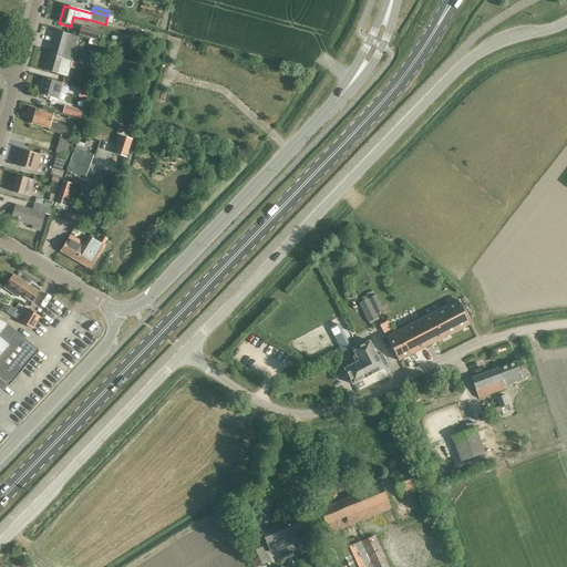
[(101,33),(81,28),(79,38),(98,43),(101,33)]
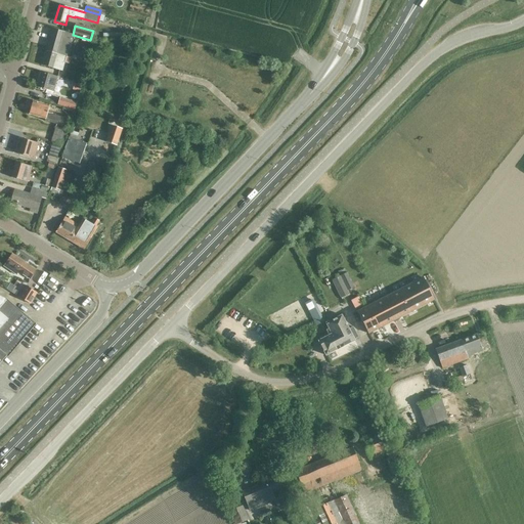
[(61,72),(72,35),(52,30),(42,67),(61,72)]
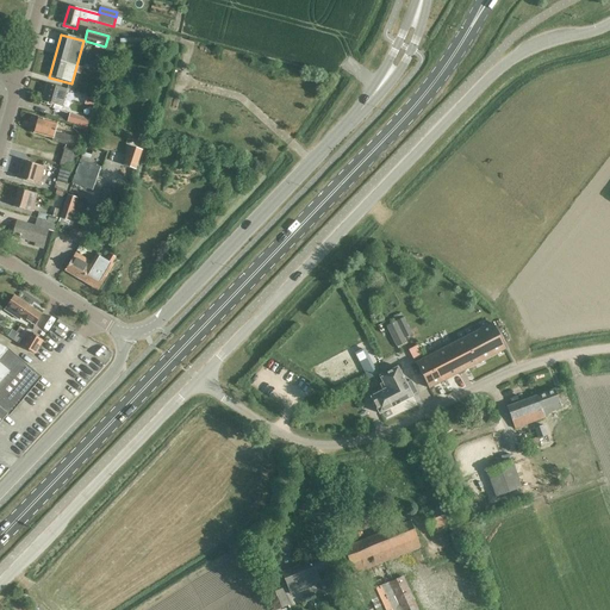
[(61,107),(66,91),(47,85),(42,103),(61,107)]
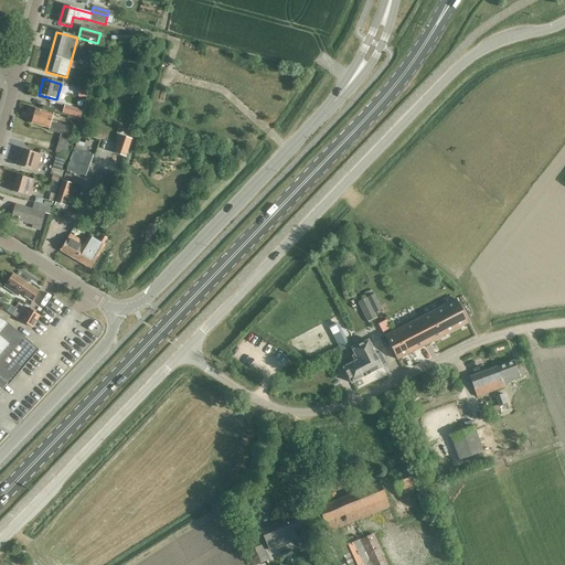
[(80,119),(82,112),(64,107),(62,114),(80,119)]
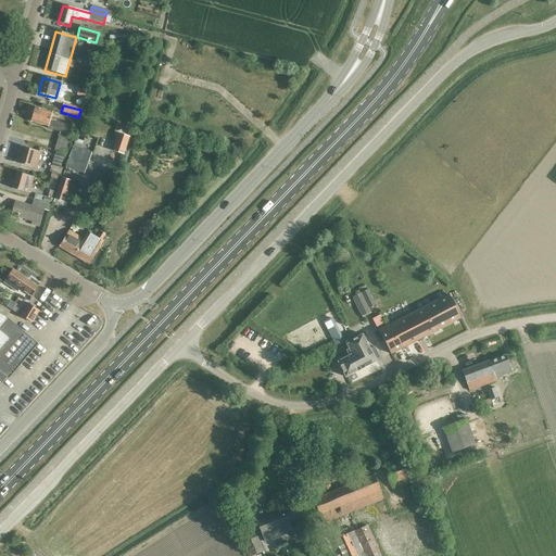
[(34,108),(30,122),(48,126),(47,128),(61,133),(64,124),(49,119),(51,112),(34,108)]
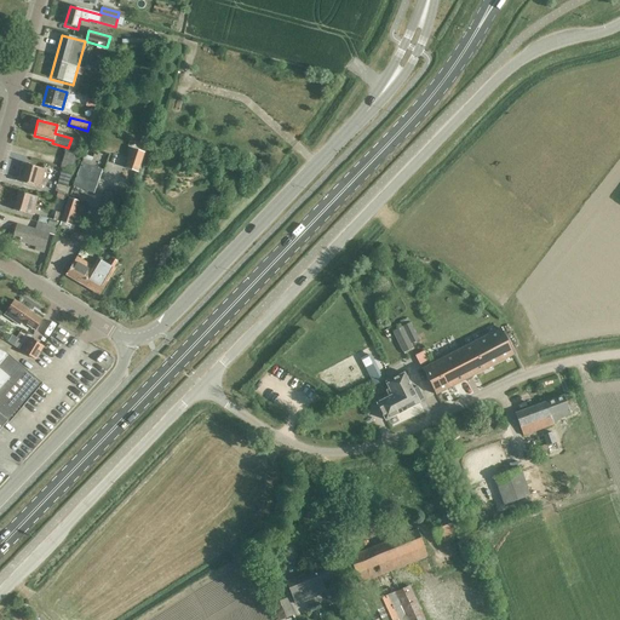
[(132,149),(126,167),(137,171),(143,153),(132,149)]
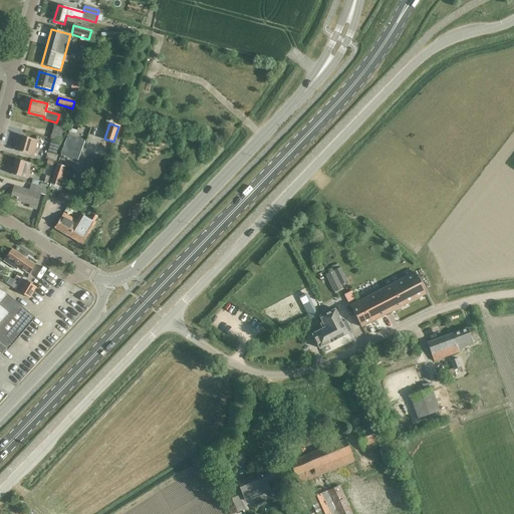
[(67,135),(60,154),(77,160),(84,141),(67,135)]
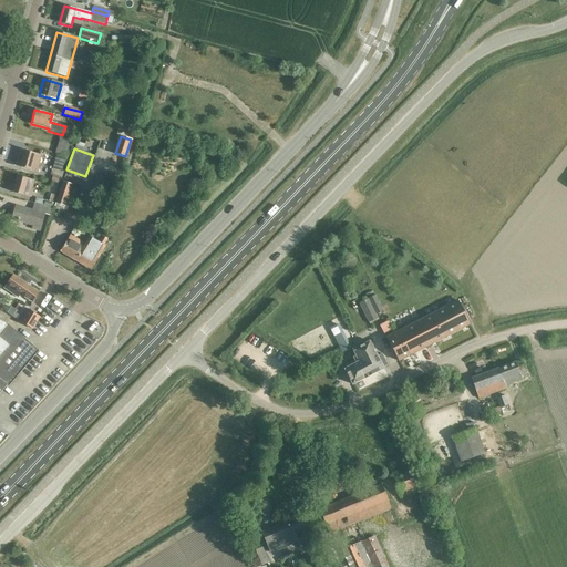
[(35,173),(41,156),(24,152),(19,168),(35,173)]
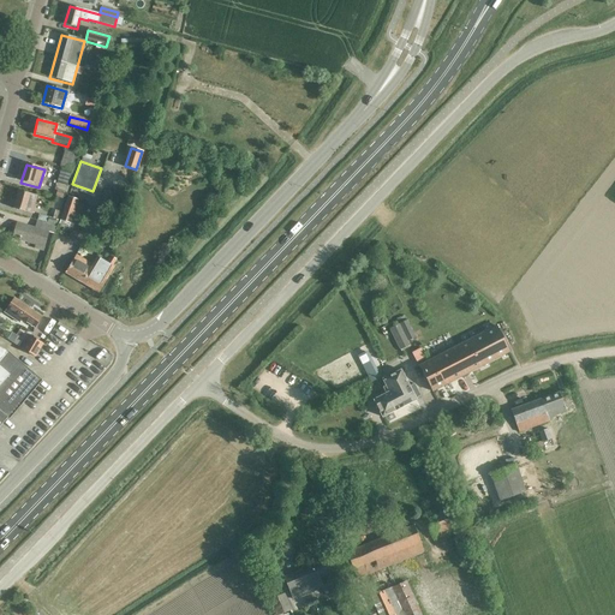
[(66,193),(69,186),(58,183),(55,190),(66,193)]
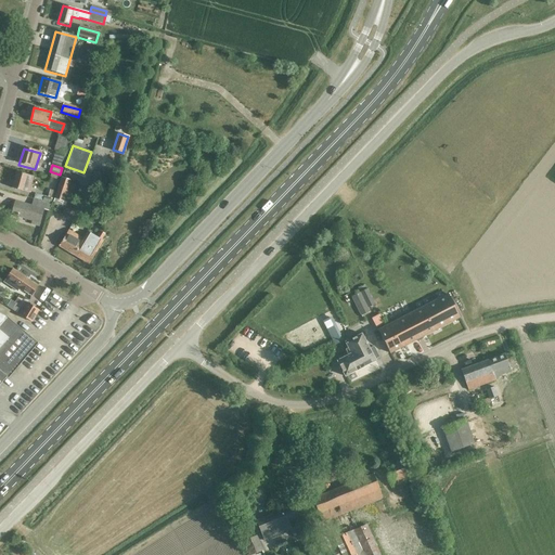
[(98,189),(103,173),(94,170),(89,185),(98,189)]
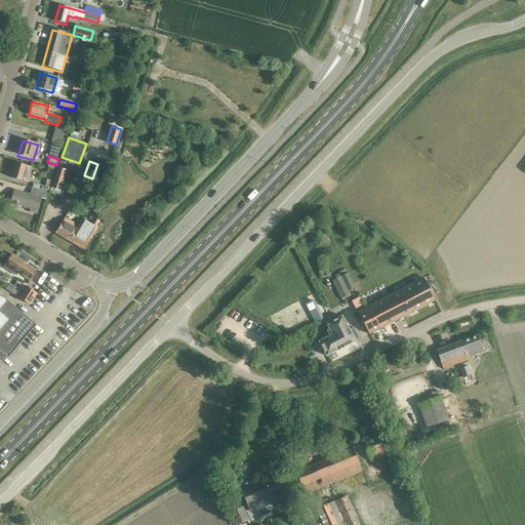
[(27,184),(31,167),(15,163),(11,178),(27,184)]
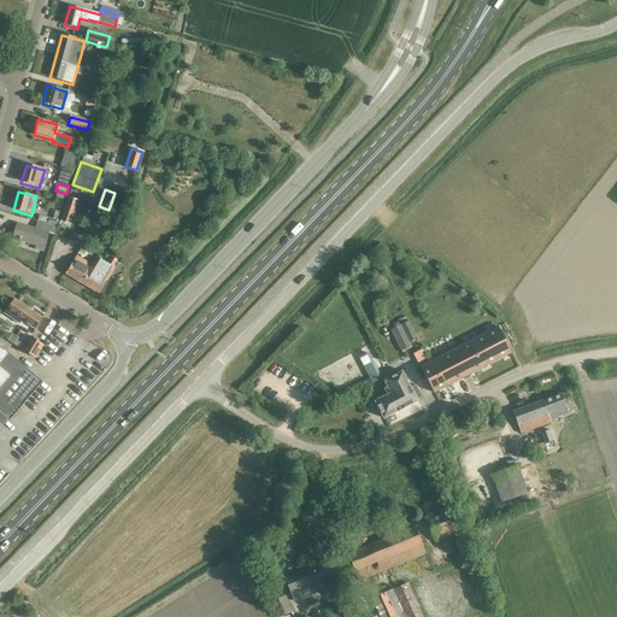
[(71,224),(78,200),(69,197),(62,221),(71,224)]
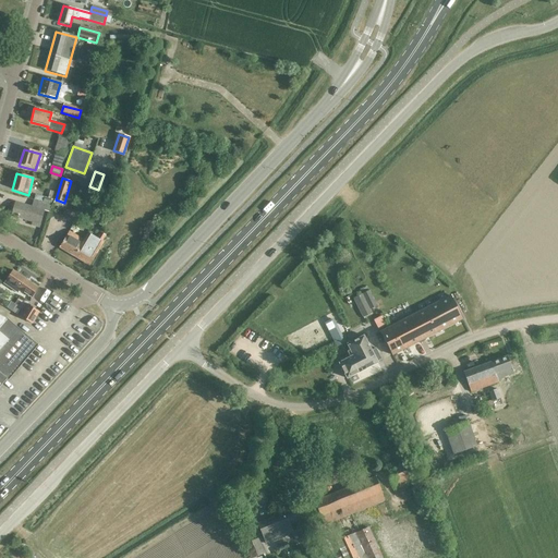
[(48,213),(50,206),(33,201),(31,207),(14,202),(11,217),(32,222),(31,226),(38,228),(44,211),(48,213)]
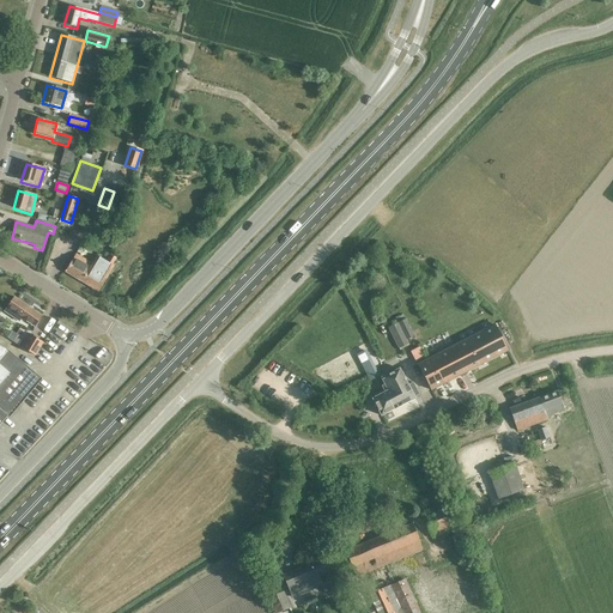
[(66,273),(82,283),(97,256),(91,265),(77,255),(66,273)]
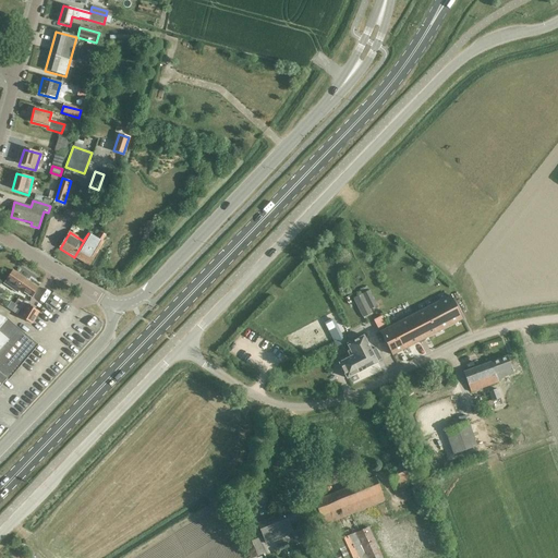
[(88,233),(74,257),(88,266),(104,242),(88,233)]
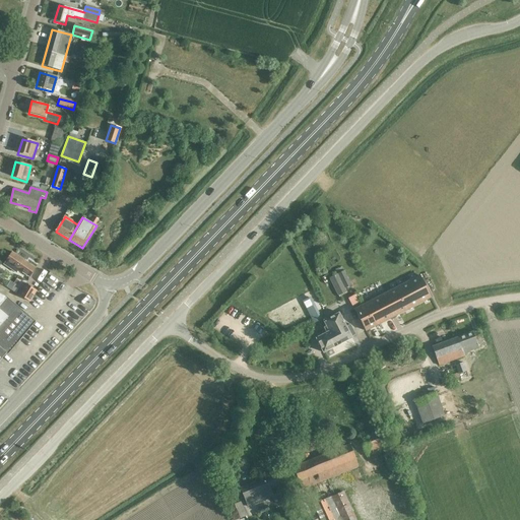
[(29,277),(36,268),(11,252),(4,264),(16,272),(18,269),(29,277)]
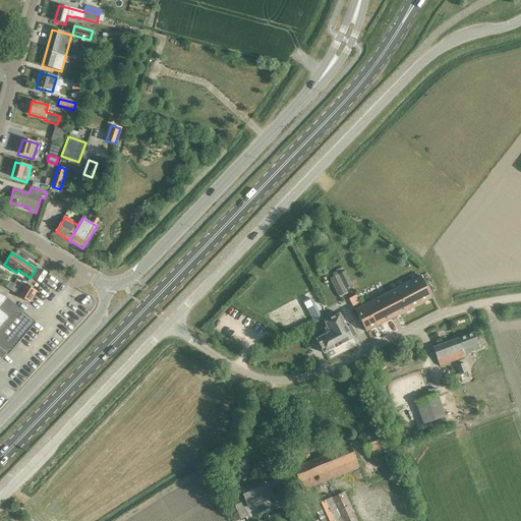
[(345,272),(330,279),(339,296),(346,292),(345,289),(352,285),(345,272)]
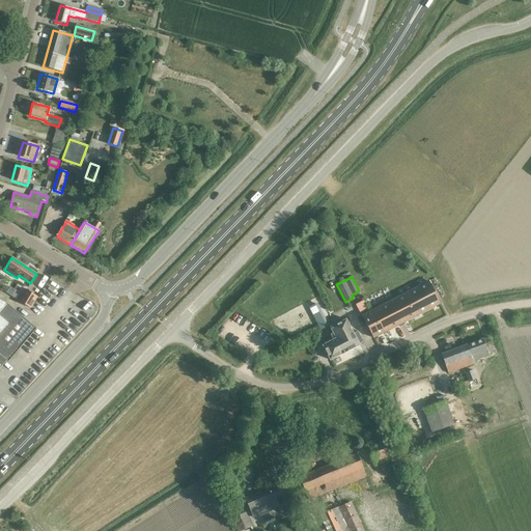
[(428,281),(362,315),(373,338),(440,304),(428,281)]
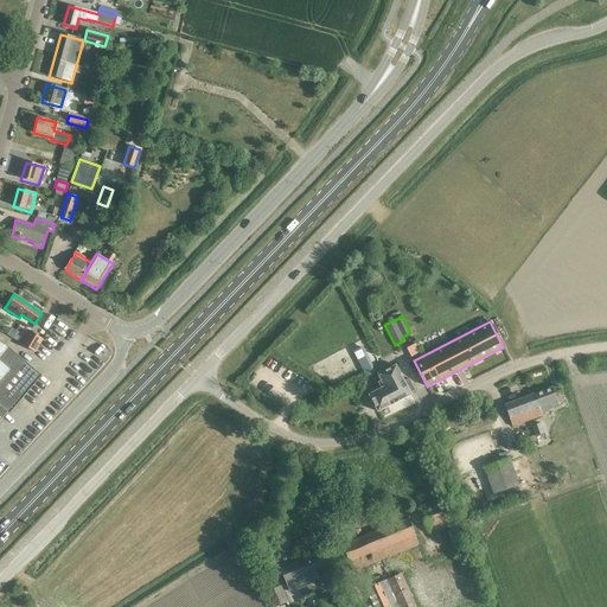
[(34,352),(43,339),(30,332),(24,340),(20,338),(18,343),(34,352)]
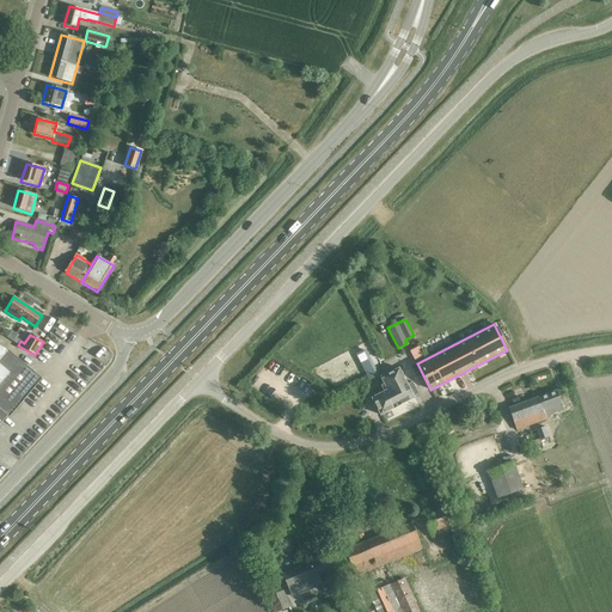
[(0,423),(7,417),(10,418),(42,379),(7,350),(0,346),(0,423)]
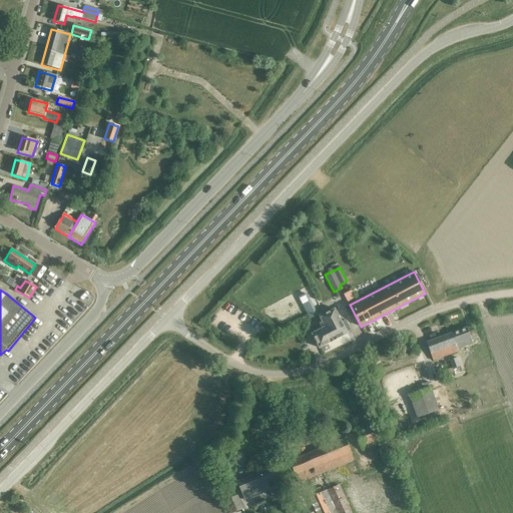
[(310,319),(316,316),(308,299),(302,302),(310,319)]
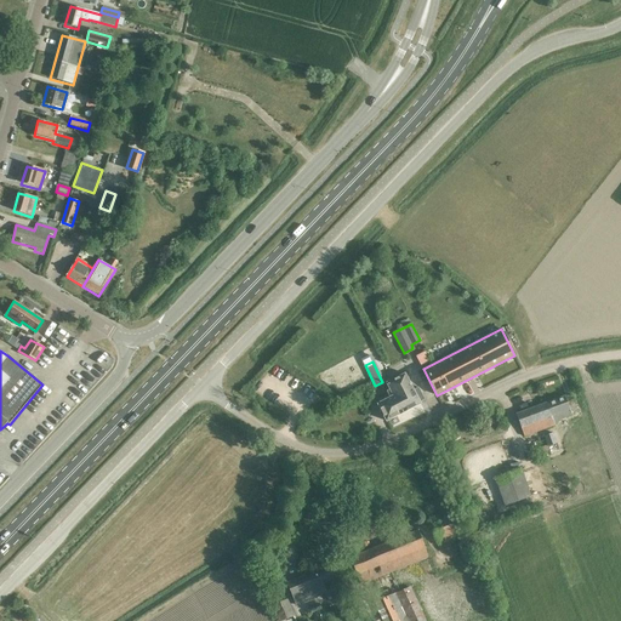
[(412,389),(404,374),(386,382),(393,396),(377,404),(386,421),(420,404),(419,402),(425,399),(417,387),(412,389)]
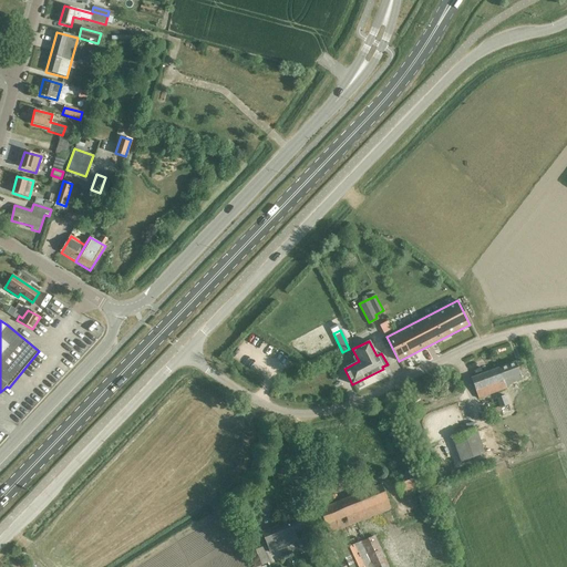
[(505,385),(522,379),(515,362),(472,379),(480,399),(506,389),(505,385)]
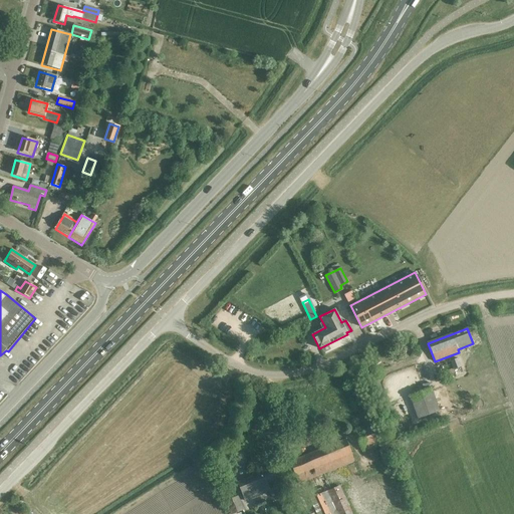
[(458,357),(451,360),(454,369),(462,366),(458,357)]
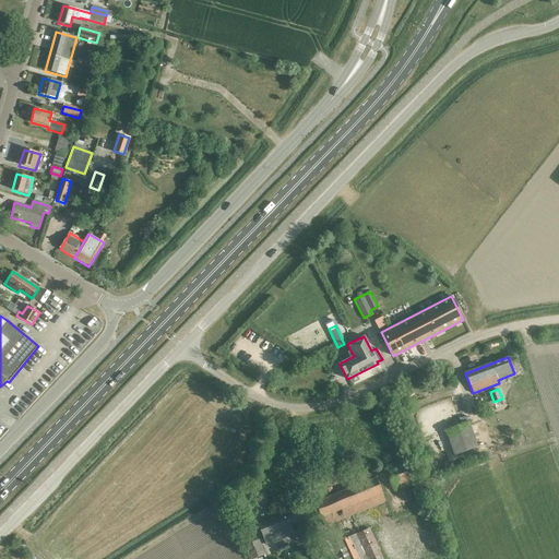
[(455,456),(477,448),(468,423),(445,430),(455,456)]
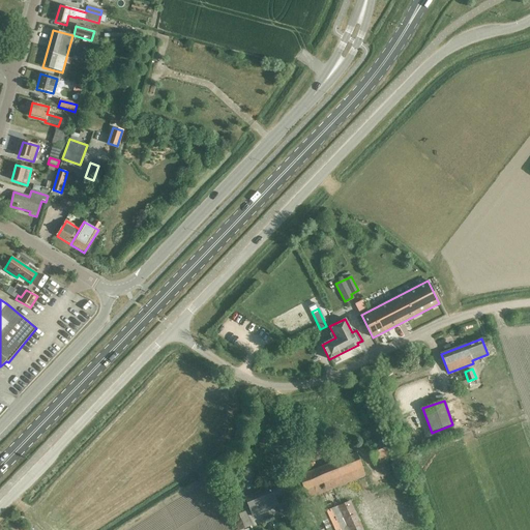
[(409,427),(423,421),(420,414),(406,419),(409,427)]
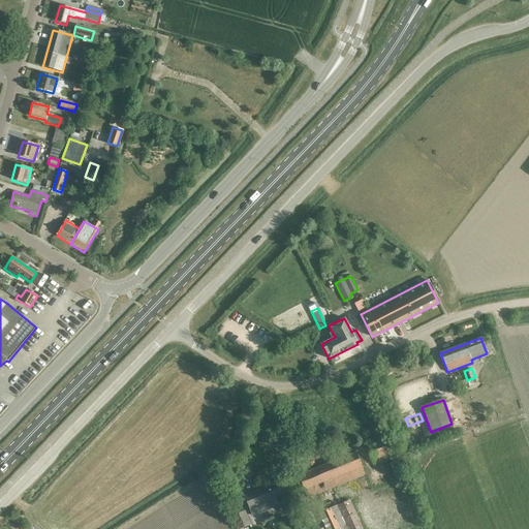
[(374,465),(397,456),(395,449),(387,453),(383,442),(368,447),(374,465)]
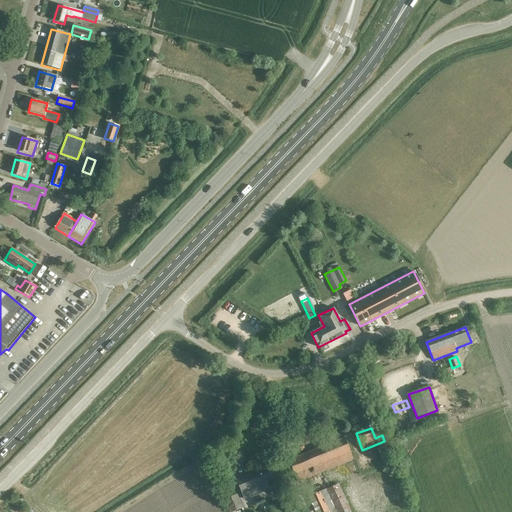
[(288,460),(294,475),(297,482),(353,461),(344,438),(288,460)]
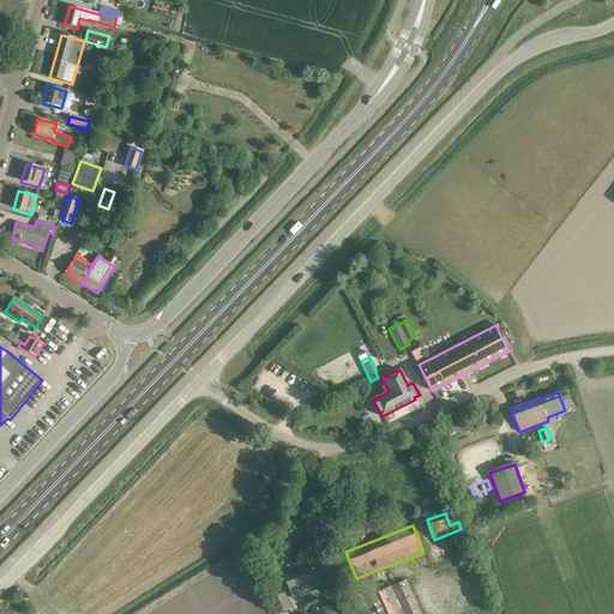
[(463,535),(452,539),(459,559),(471,555),(463,535)]
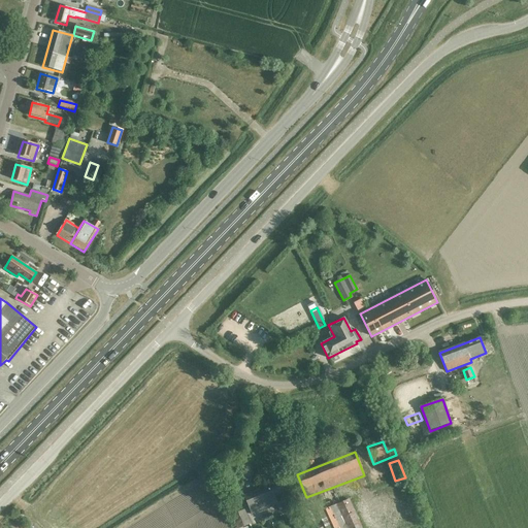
[(231,480),(227,467),(219,470),(223,483),(231,480)]
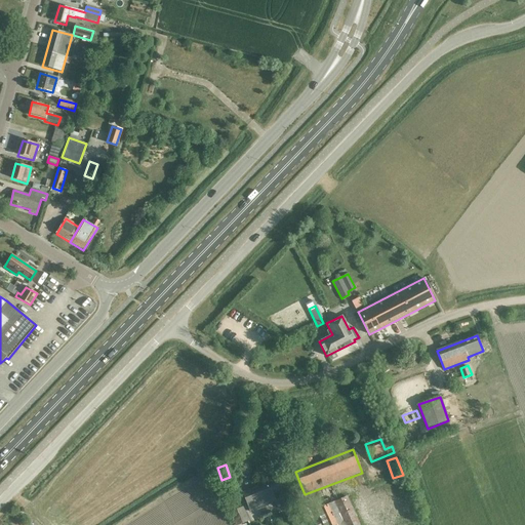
[(284,497),(292,493),(285,476),(243,493),(250,512),(276,501),(273,494),(281,490),(284,497)]
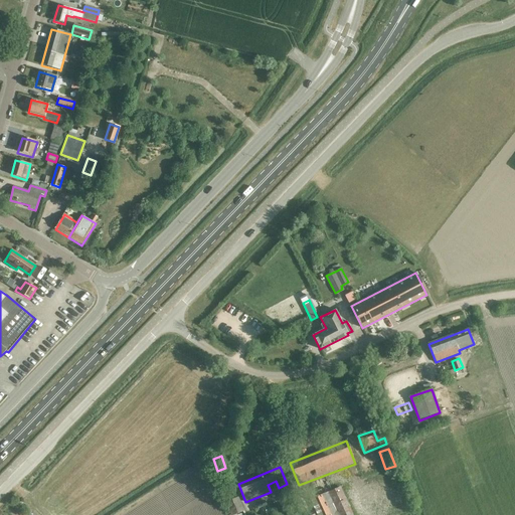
[(353,514),(340,486),(318,496),(325,514),(353,514)]
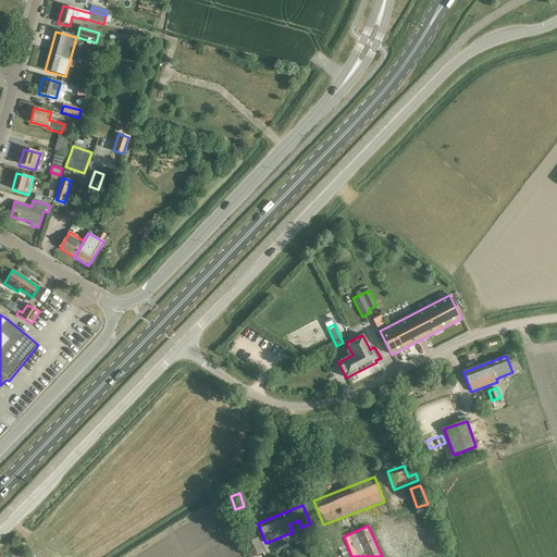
[(251,556),(262,553),(257,537),(245,543),(250,556),(251,556)]
